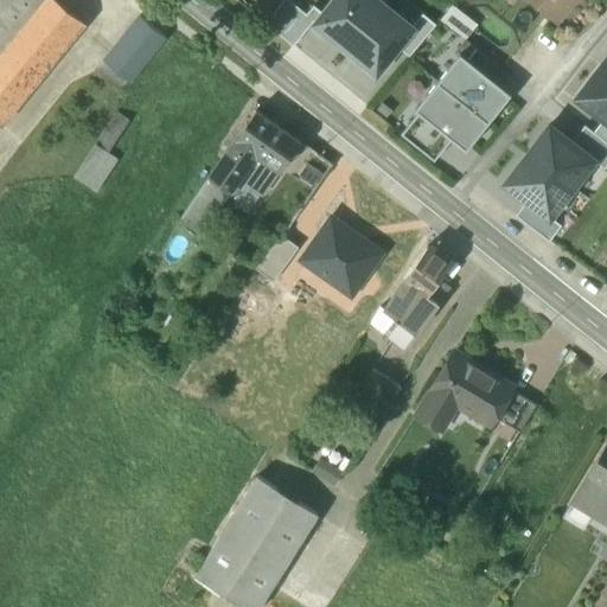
[(84,23),(56,0),(10,0),(0,12),(0,125),(1,126),(84,23)]
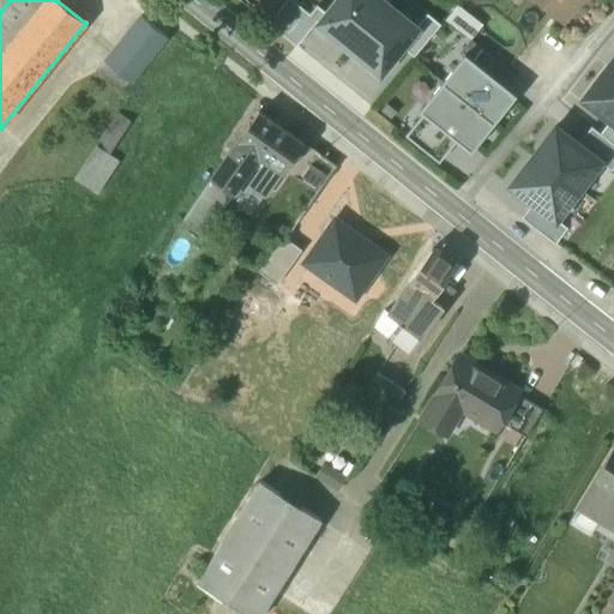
[(0,0),(0,12),(10,0),(0,0)]
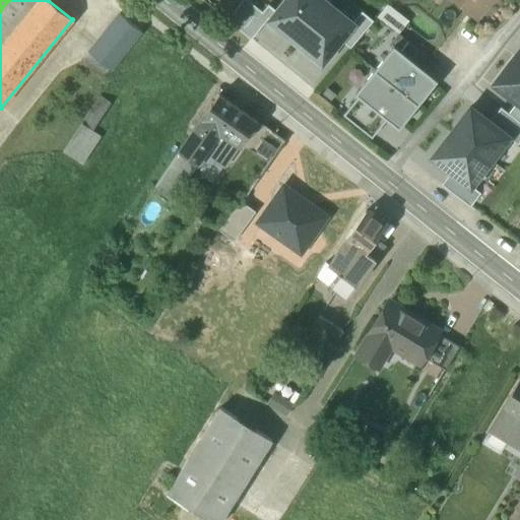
[(270,21),(277,13),(268,5),(262,13),(246,0),(244,0),(226,20),(251,41),(268,20),(270,21)]
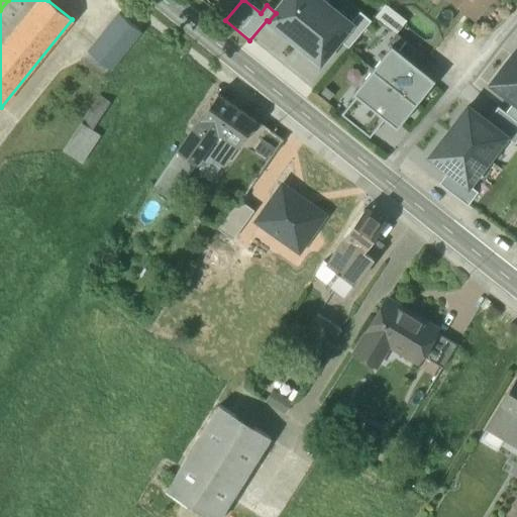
[(325,5),(319,0),(286,0),(276,13),(269,21),(295,42),(325,5)]
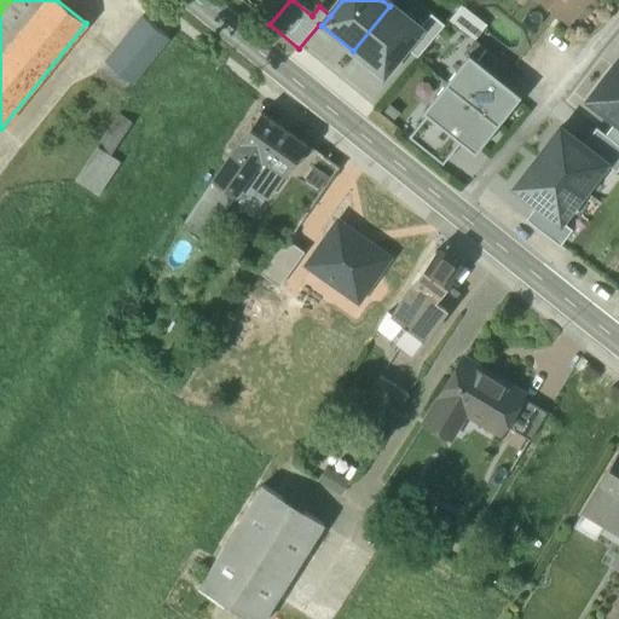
[(542,0),(566,22),(585,0),(542,0)]
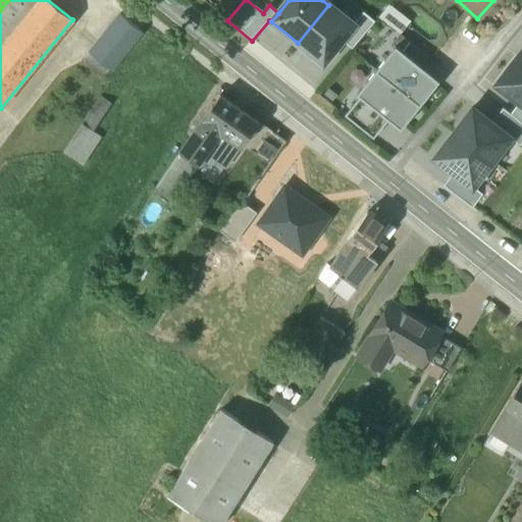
[(451,33),(419,7),(410,19),(387,2),(378,14),(432,56),(451,33)]
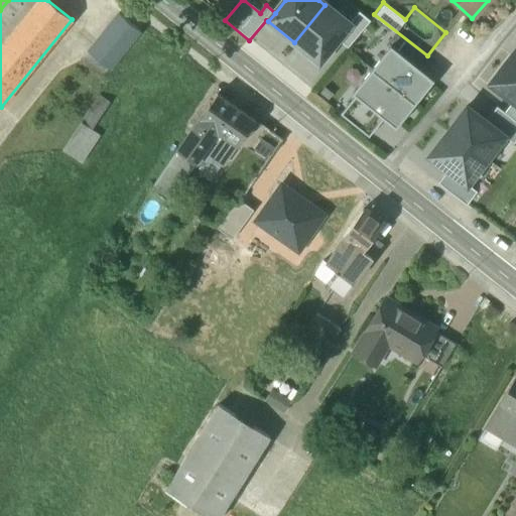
[(350,25),(325,5),(294,42),(318,62),(337,40),(350,25)]
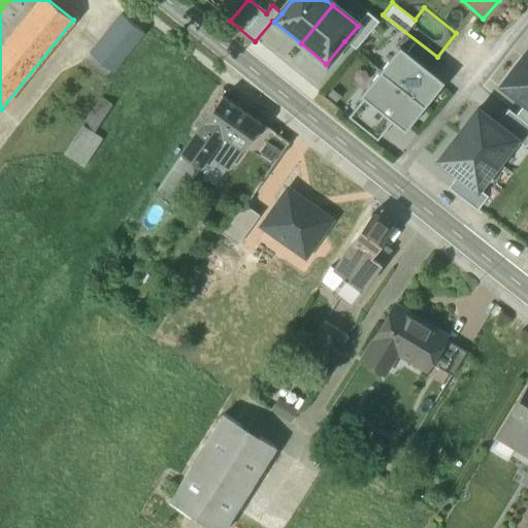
[(358,26),(344,41),(356,51),(378,22),(368,13),(358,26)]
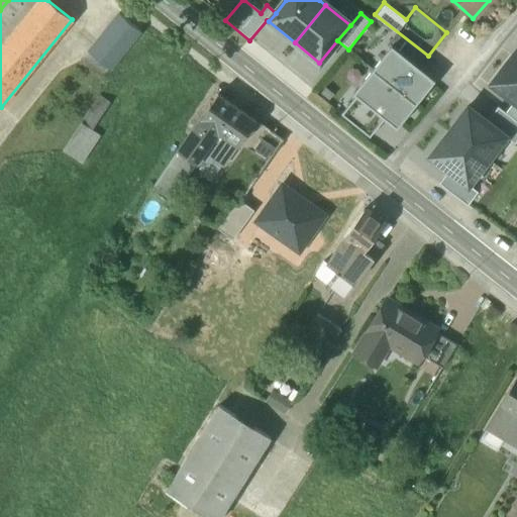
[(118,14),(88,53),(109,69),(110,70),(140,32),(118,14)]
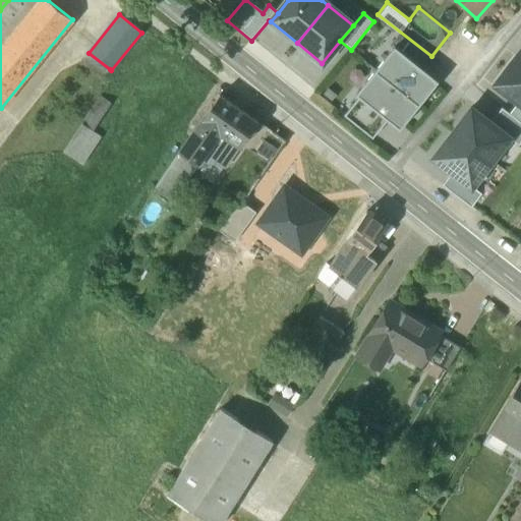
[(395,48),(419,66),(427,56),(400,35),(392,45),(395,48)]
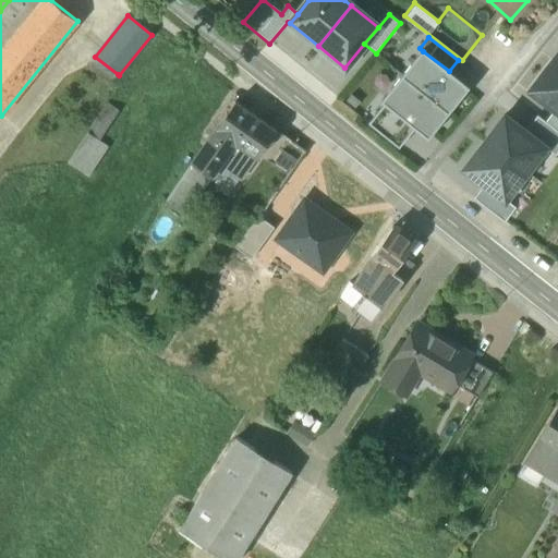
[(449,71),(423,51),(403,76),(449,113),(470,87),(449,71)]
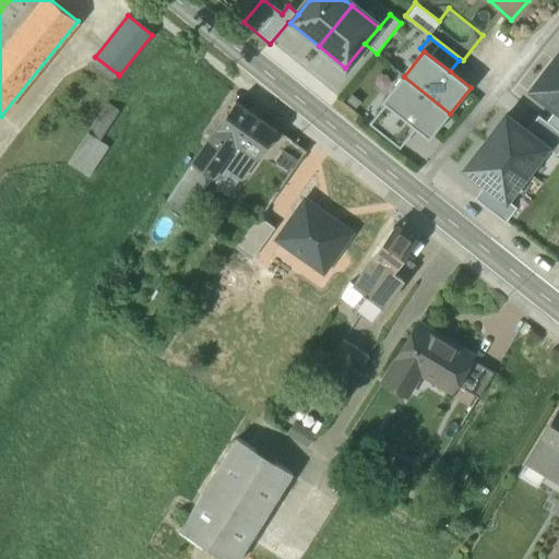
[(118,74),(95,57),(86,68),(109,86),(118,74)]
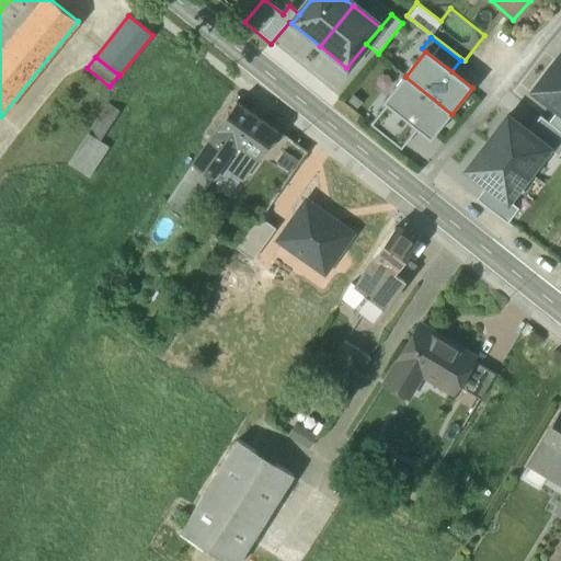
[(560,116),(560,67),(556,64),(533,94),(557,113),(560,116)]
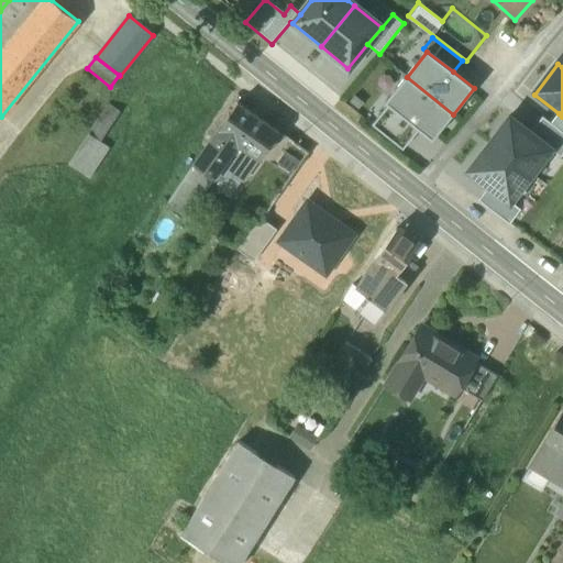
[(407,77),(386,102),(388,105),(421,130),(433,140),(453,114),(407,77)]
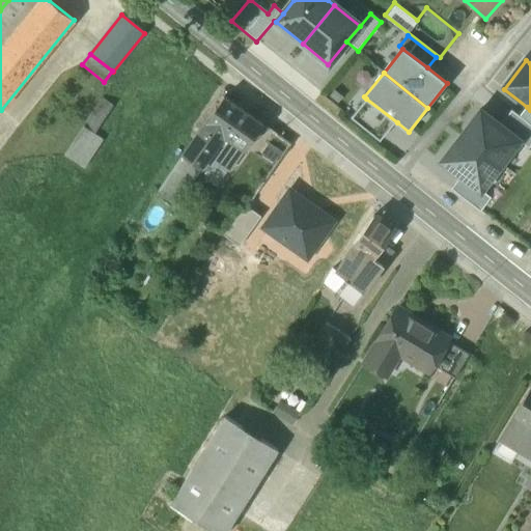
[(262,124),(224,98),(185,156),(201,167),(224,135),(245,148),(249,143),(262,124)]
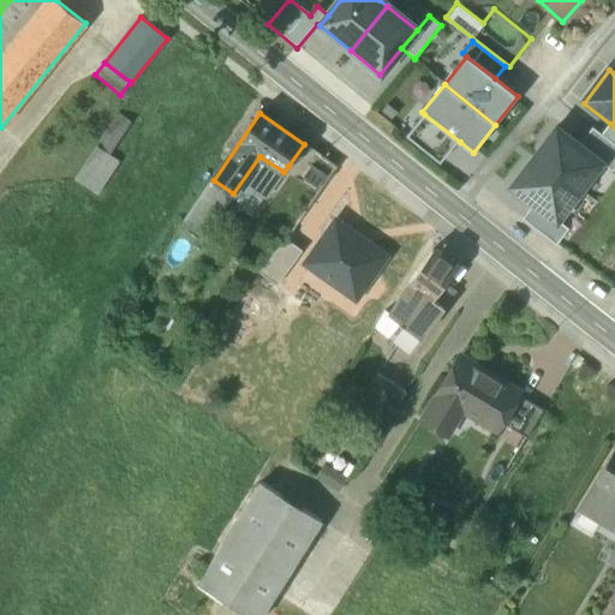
[(442,165),(460,142),(424,114),(406,136),(442,165)]
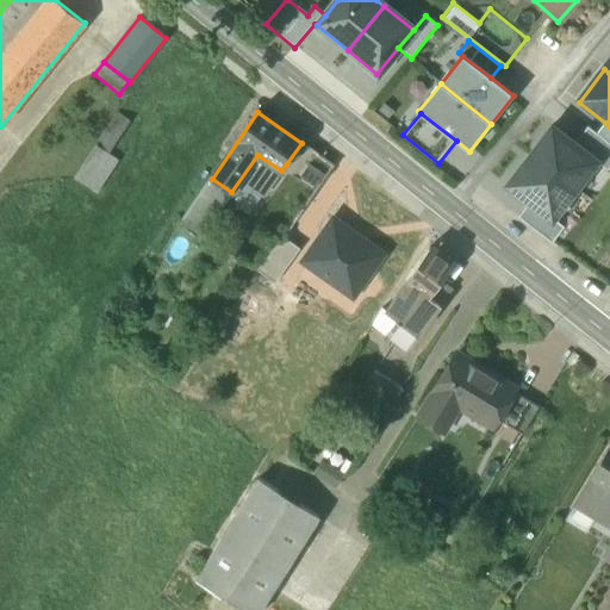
[(117,116),(98,147),(109,154),(129,124),(117,116)]
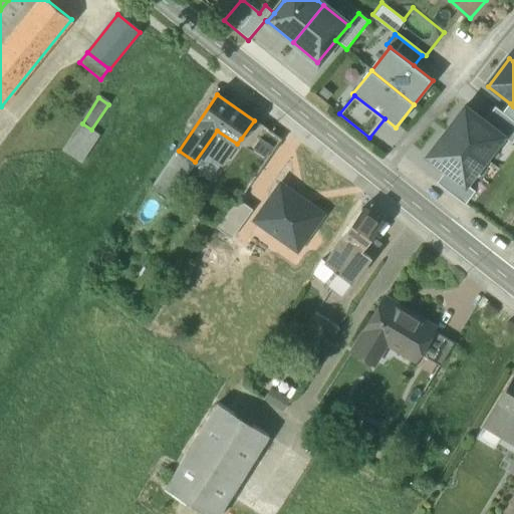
[(513,106),(510,103),(503,112),(513,120),(513,106)]
